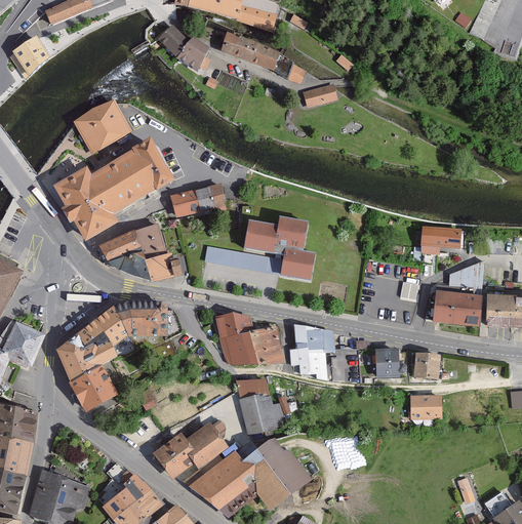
[(68,0),(44,11),(48,24),(90,7),(86,0),(68,0)]
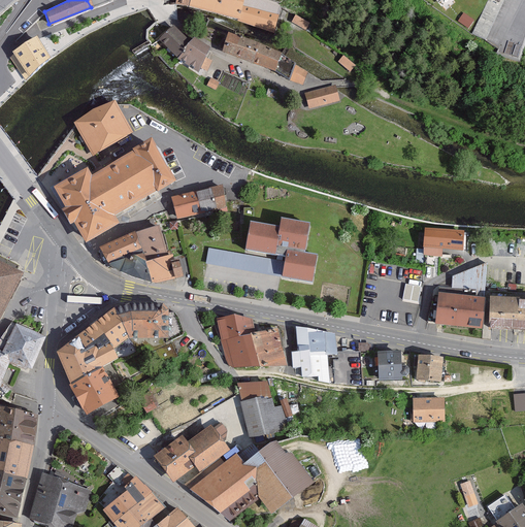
[(174,0),(174,2),(188,4),(235,17),(271,28),(279,4),(266,0),(174,0)]
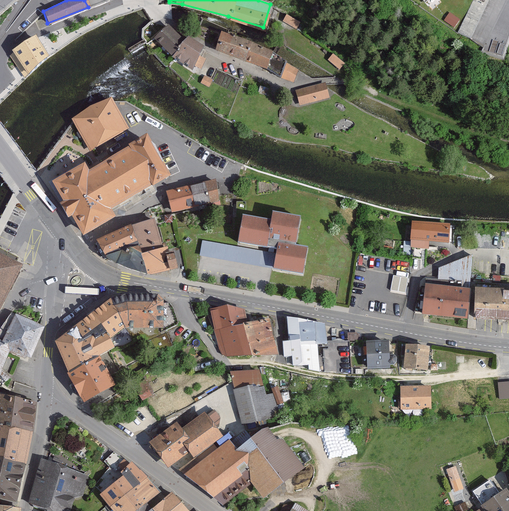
[(468,38),(486,0),(470,0),(455,32),(468,38)]
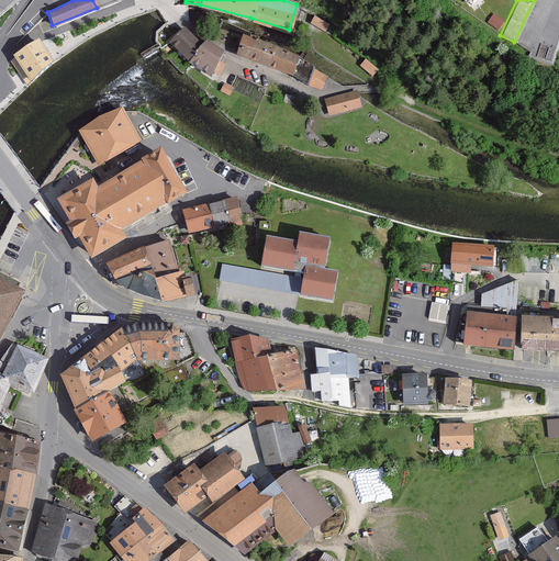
[(314,15),(310,24),(325,33),(330,25),(314,15)]
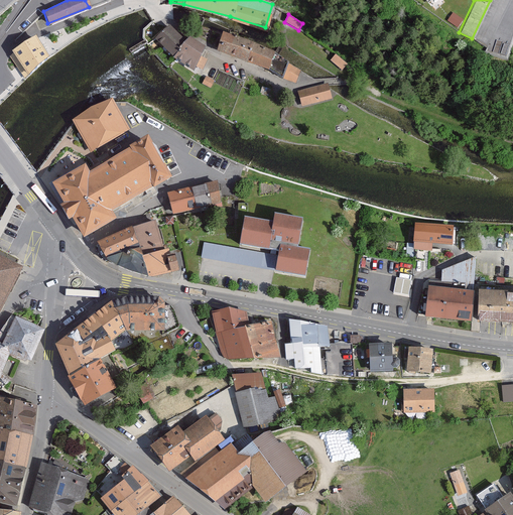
[(167,25),(154,37),(171,54),(183,40),(167,25)]
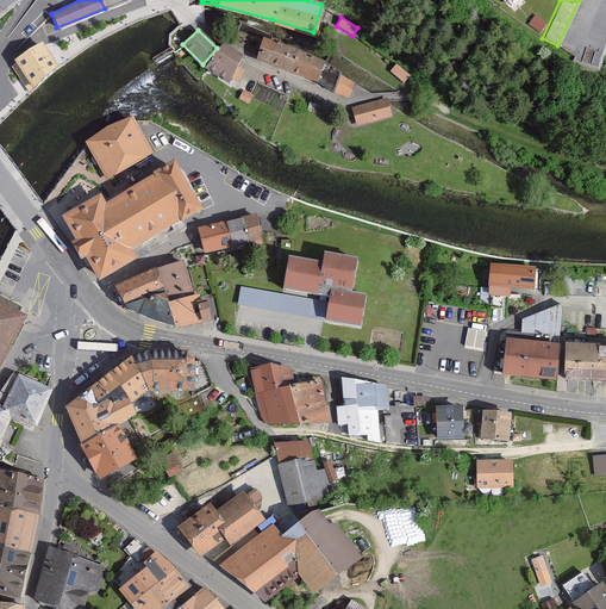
[(261,39),(255,57),(312,79),(319,61),(295,50),(261,39)]
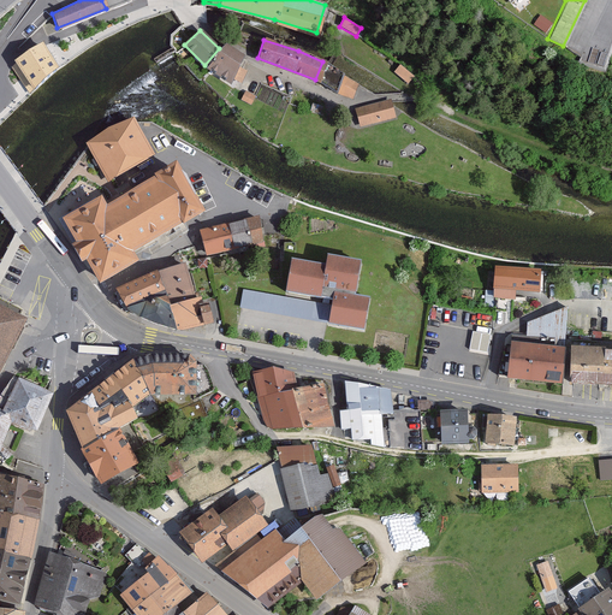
[(11,64),(30,92),(57,66),(41,42),(34,47),(12,60),(13,63),(11,64)]
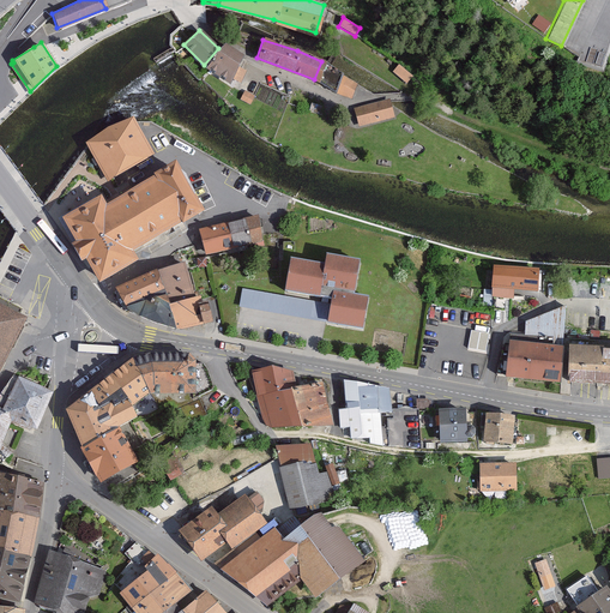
[(218,48),(204,65),(227,79),(239,58),(222,46),(218,48)]
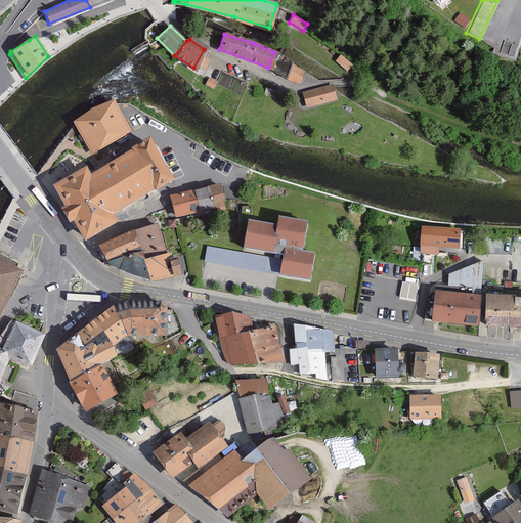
[(341,55),(335,62),(347,73),(352,67),(341,55)]
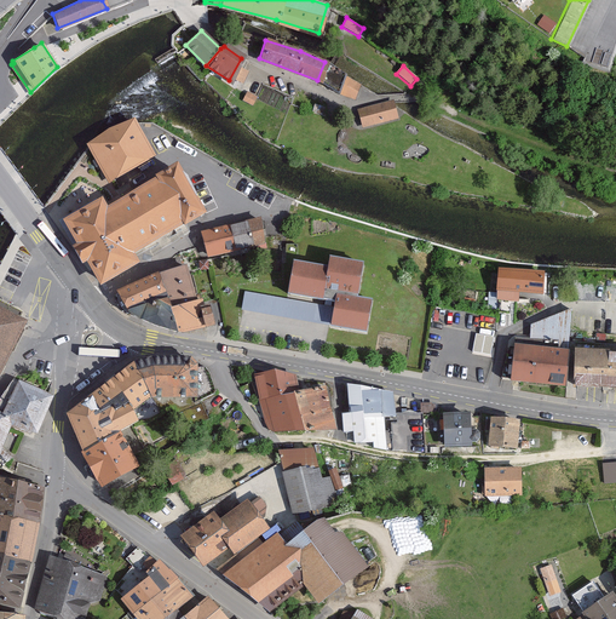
[(247,92),(242,102),(253,107),(258,98),(247,92)]
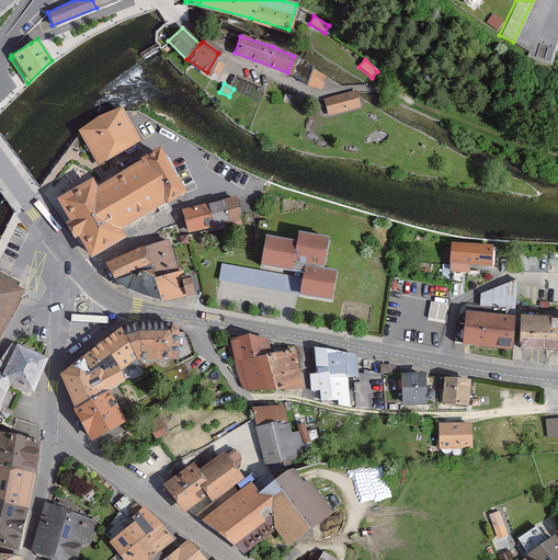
[(321,98),(326,115),(356,106),(352,89),(321,98)]
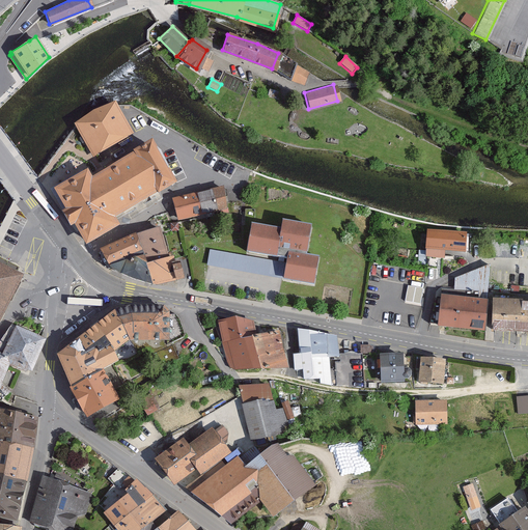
[(72,122),(90,156),(132,133),(113,100),(72,122)]
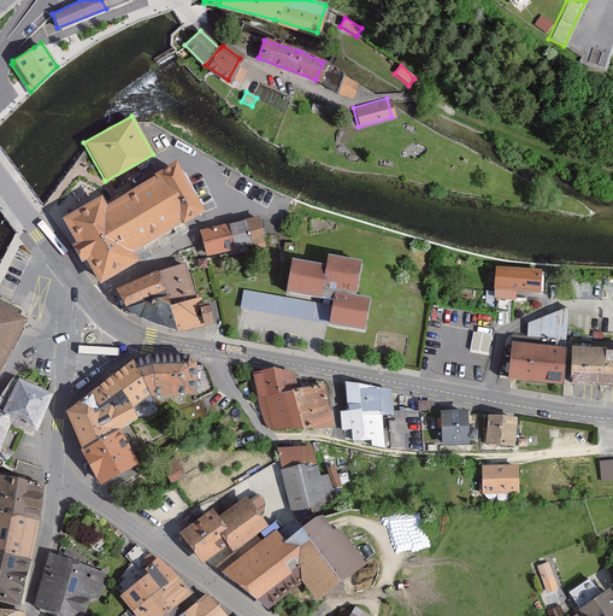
[(83,260),(96,285),(136,260),(131,251),(180,223),(181,224),(202,211),(174,160),(152,174),(152,176),(104,204),(99,195),(59,218),(72,242),(69,245),(75,254),(78,263),(83,260)]
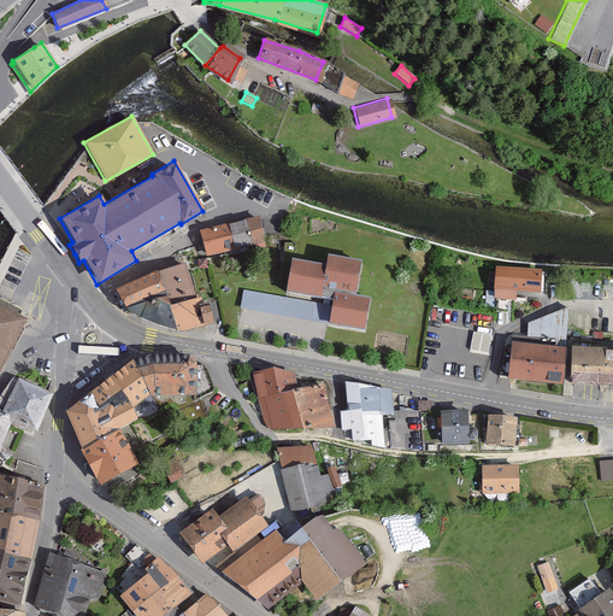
[(200,230),(207,258),(266,242),(259,215),(200,230)]
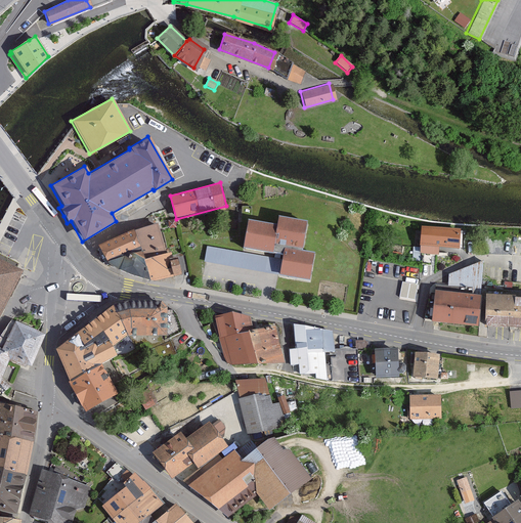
[(285,255),(280,276),(310,282),(316,252),(304,250),(309,223),(280,218),(278,226),(247,220),(242,247),(285,255)]
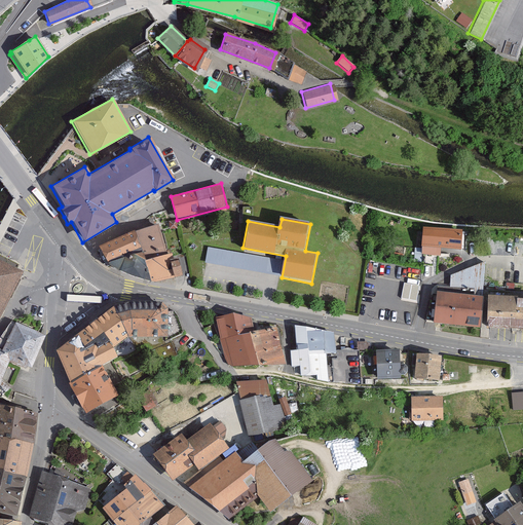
[(169,252),(158,223),(135,230),(145,259),(169,252)]
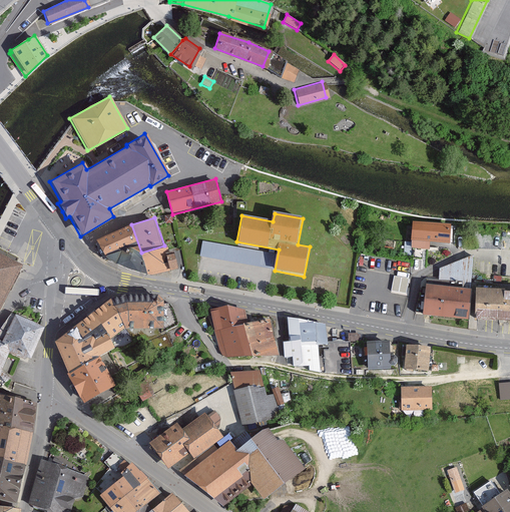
[(452,226),(411,222),(410,239),(451,243),(452,226)]
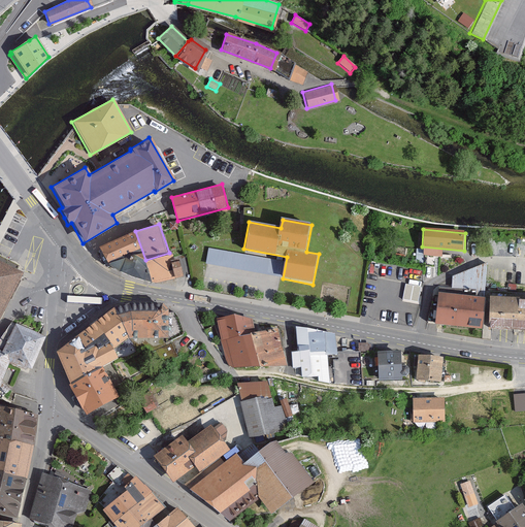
[(105,265),(141,249),(134,233),(98,250),(105,265)]
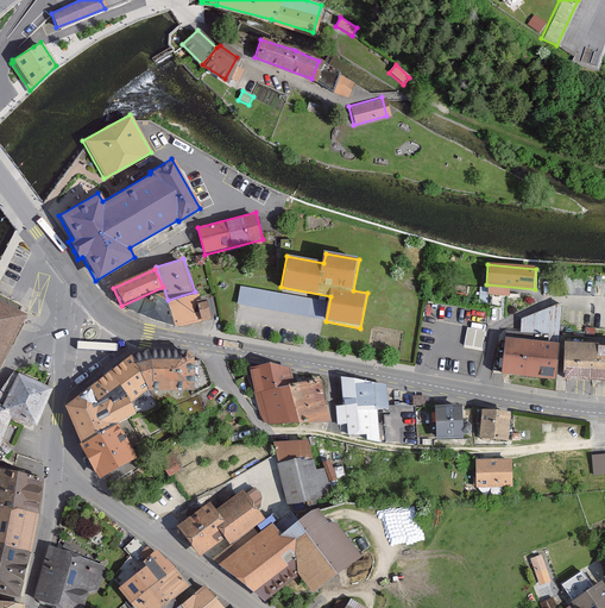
[(240,287),(238,306),(320,320),(322,302),(240,287)]
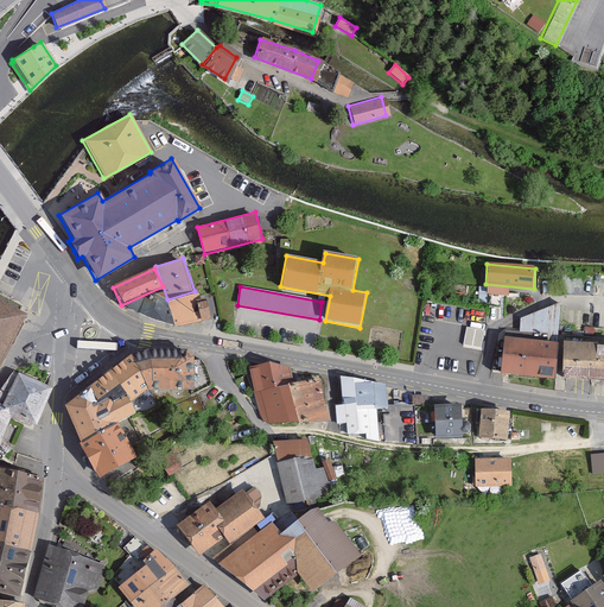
[(142,316),(167,324),(169,303),(156,293),(132,305),(142,316)]
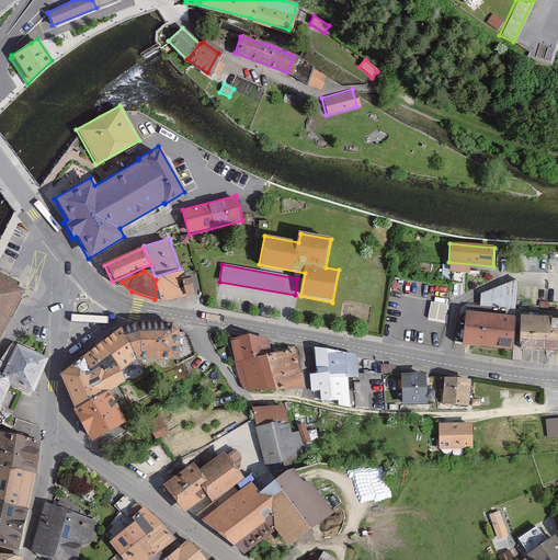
[(156,280),(155,299),(163,299),(196,295),(192,278),(186,280),(184,271),(156,280)]
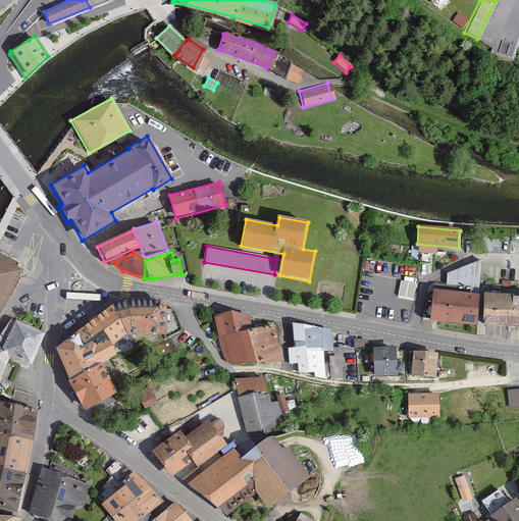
[(0,313),(23,268),(9,261),(0,257),(0,313)]
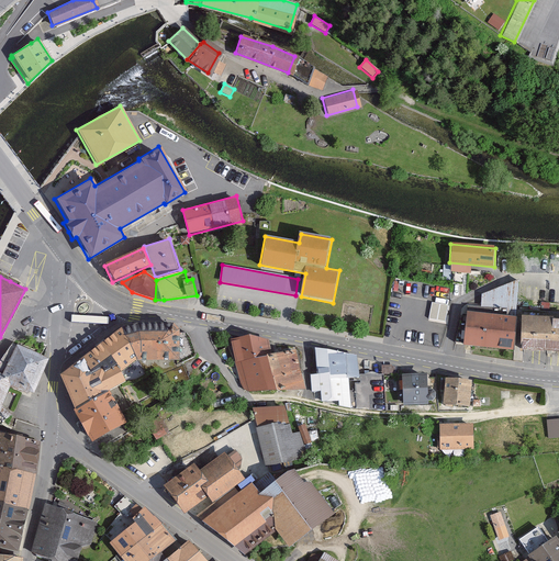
[(476,306),(516,309),(517,278),(479,294),(476,306)]
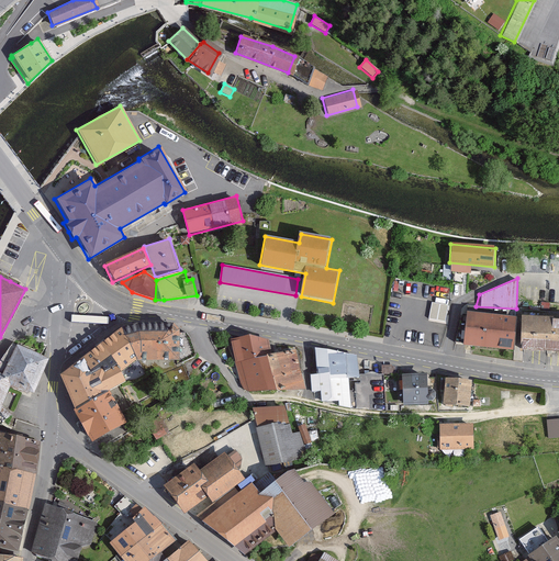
[(429,301),(428,316),(445,318),(446,302),(429,301)]
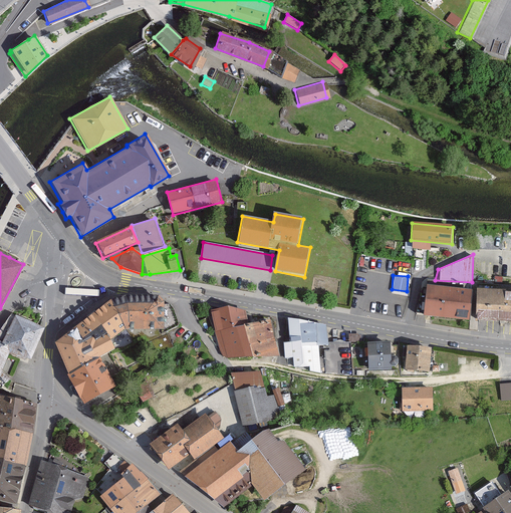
[(427,286),(424,314),(470,319),(473,290),(427,286)]
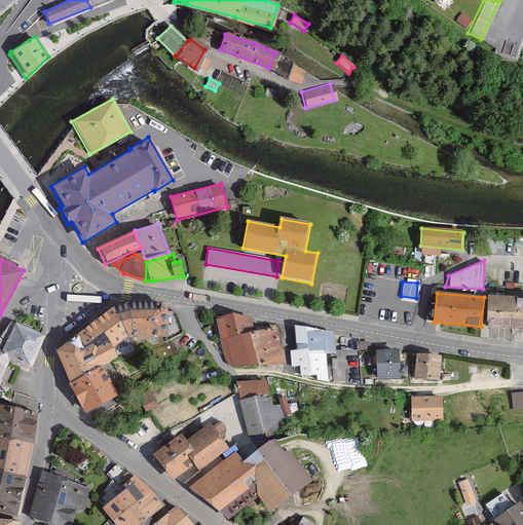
[(522,297),(491,297),(490,327),(522,327),(522,297)]
